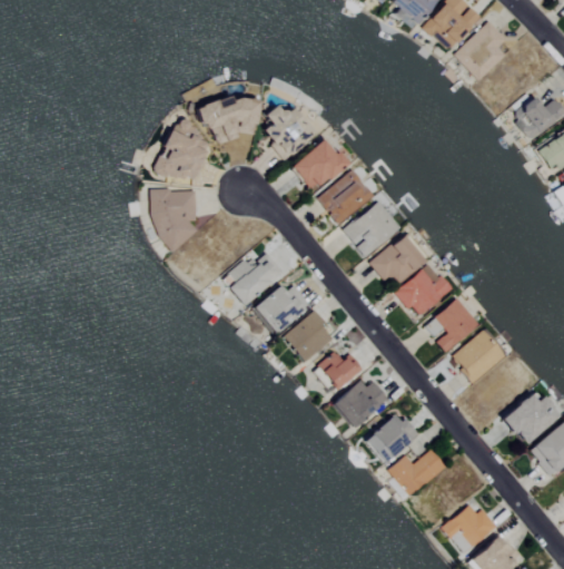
[(393,0),(387,7),(413,28),(436,0),(393,0)]
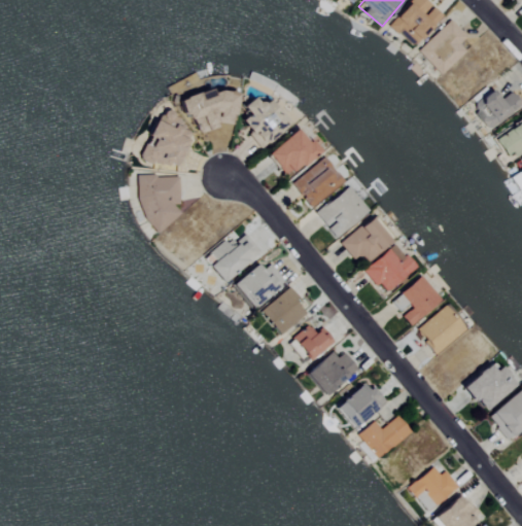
[(445,13),(427,0),(412,0),(391,28),(418,48),(445,13)]
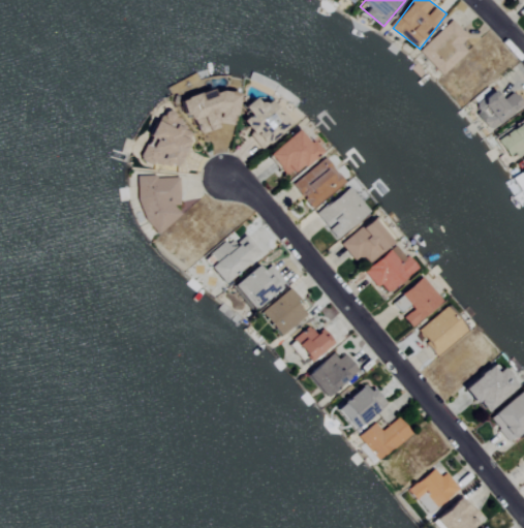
[(445,75),(470,52),(463,44),(470,37),(454,21),(422,53),(445,75)]
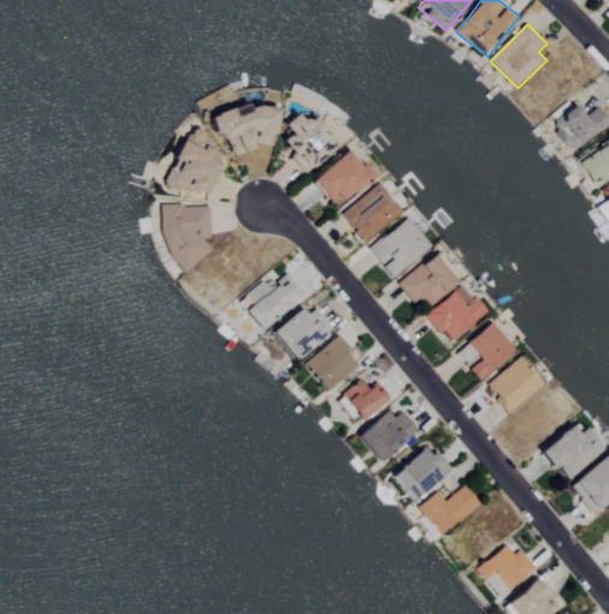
[(608,117),(598,107),(589,118),(573,102),(549,124),(577,153),(608,124),(608,117)]
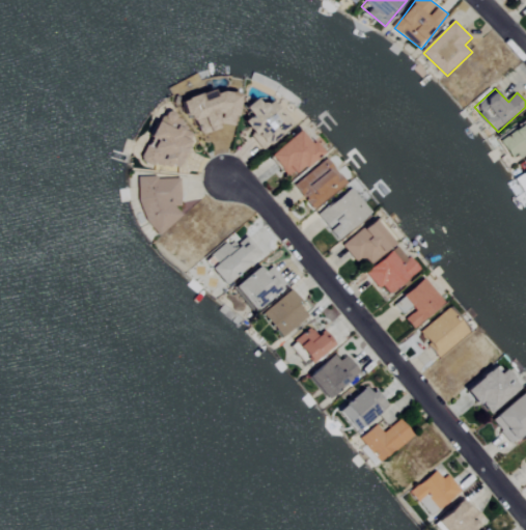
[(237,127),(242,96),(223,93),(220,95),(212,93),(183,103),(189,122),(197,123),(201,138),(219,132),(221,123),(237,127)]
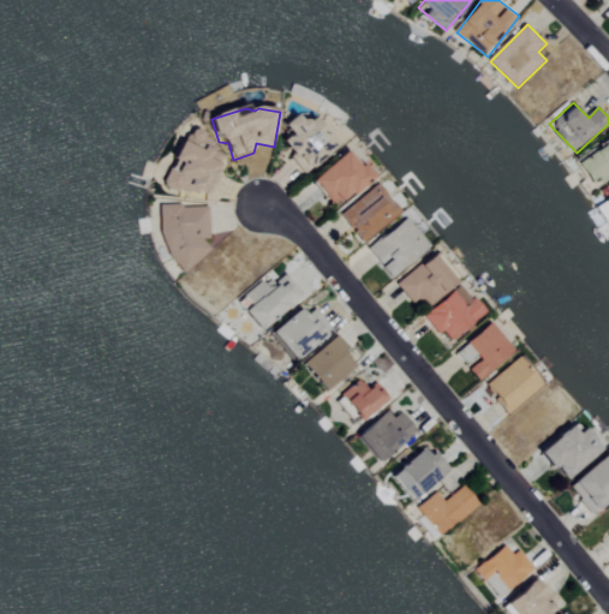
[(305,173),(340,147),(317,115),(306,124),(300,114),(285,126),(292,136),(282,143),(305,173)]
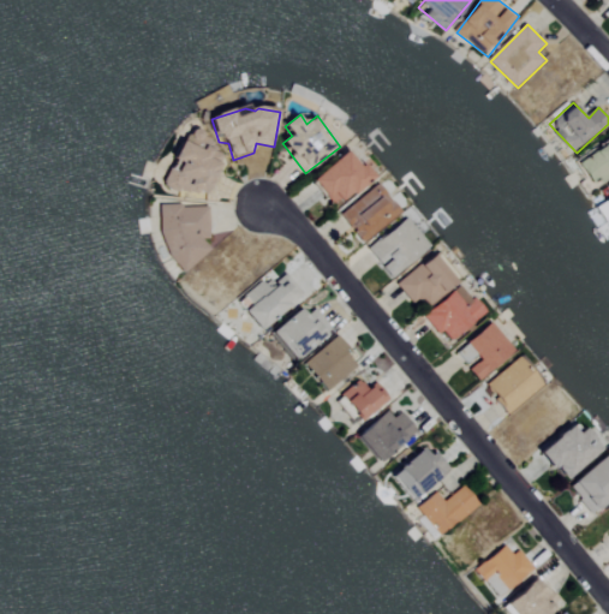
[(208,200),(222,161),(212,158),(218,142),(197,135),(195,143),(183,138),(166,185),(208,200)]
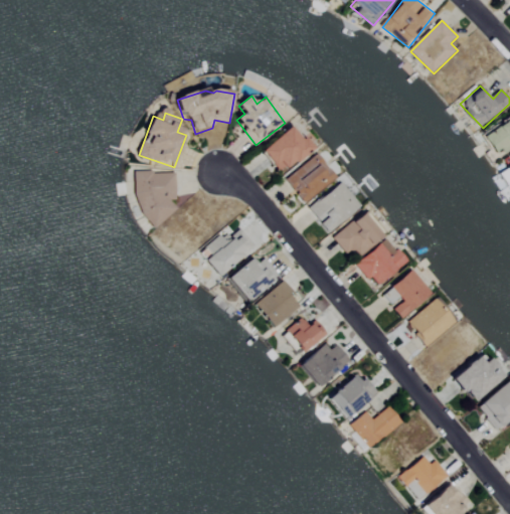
[(502,158),(509,152),(509,120),(487,139),(502,158)]
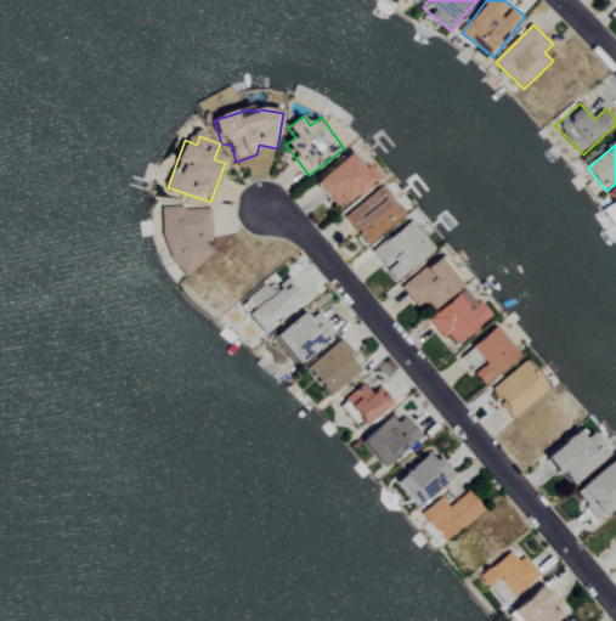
[(380,179),(356,151),(318,182),(343,212),(380,179)]
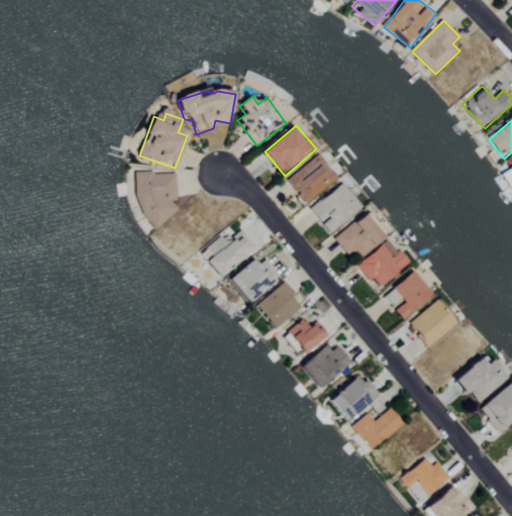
[(340,179),(321,155),(288,181),(308,205),(340,179)]
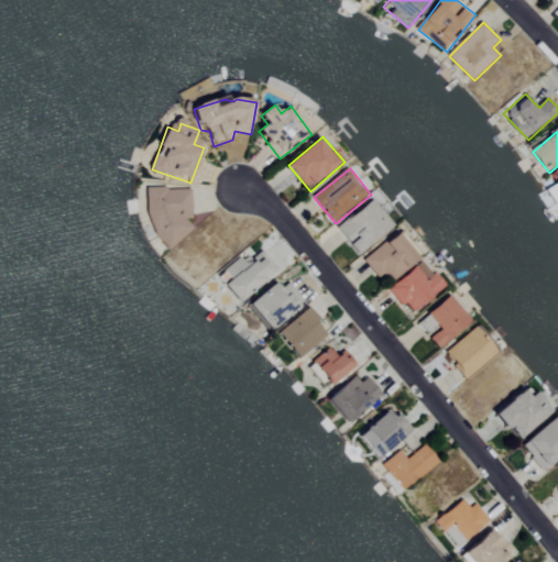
[(194,187),(151,188),(152,240),(166,239),(166,240),(195,239),(194,187)]
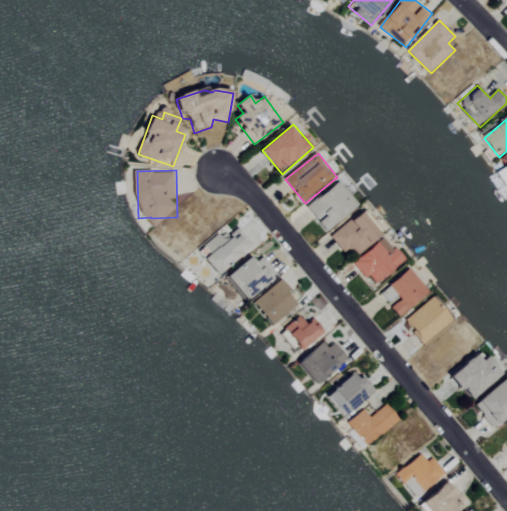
[(308,207),(328,232),(361,206),(341,181),(308,207)]
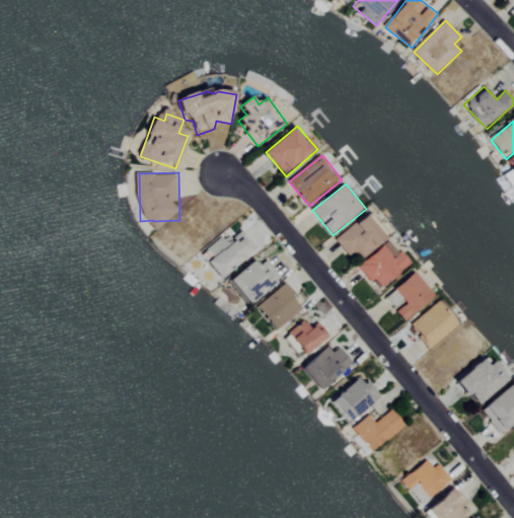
[(389,235),(368,213),(338,241),(352,256),(356,253),(363,261),(389,235)]
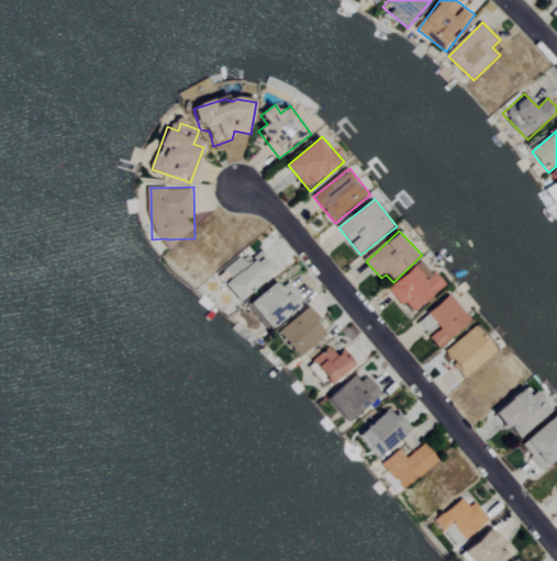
[(219,278),(242,302),(279,267),(263,250),(255,257),(248,249),(219,278)]
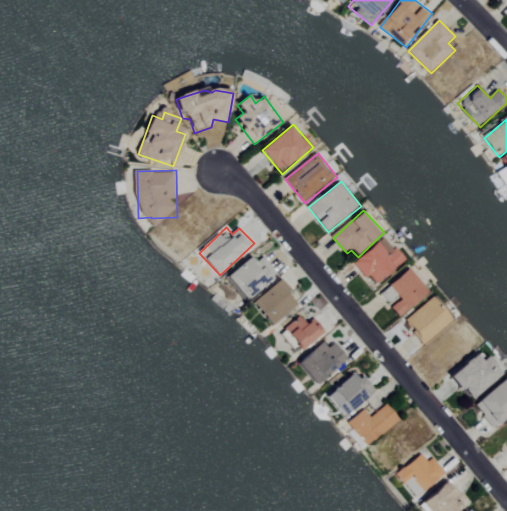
[(406,260),(387,236),(355,263),(375,286),(406,260)]
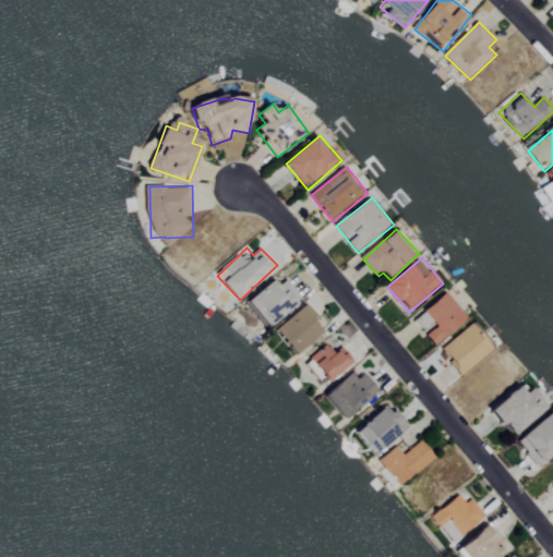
[(281,288),(273,279),(248,304),(272,328),(303,297),(288,281),(281,288)]
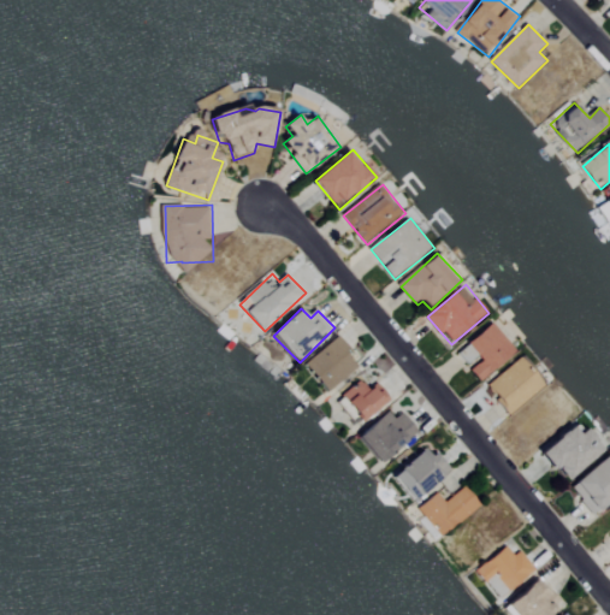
[(480,382),(519,354),(497,324),(459,350),(480,382)]
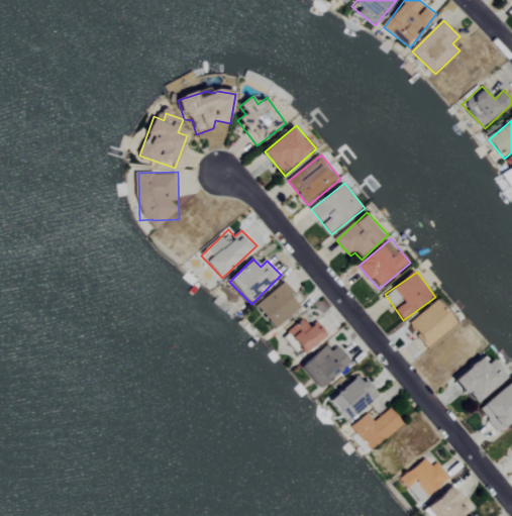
[(278,329),(305,304),(286,282),(258,307),(278,329)]
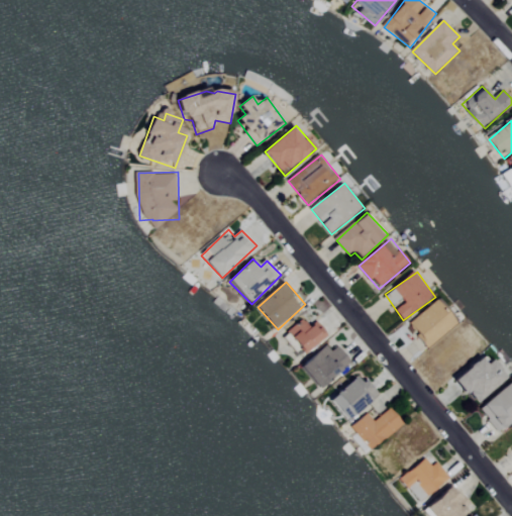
[(409,325),(430,349),(461,323),(439,299),(409,325)]
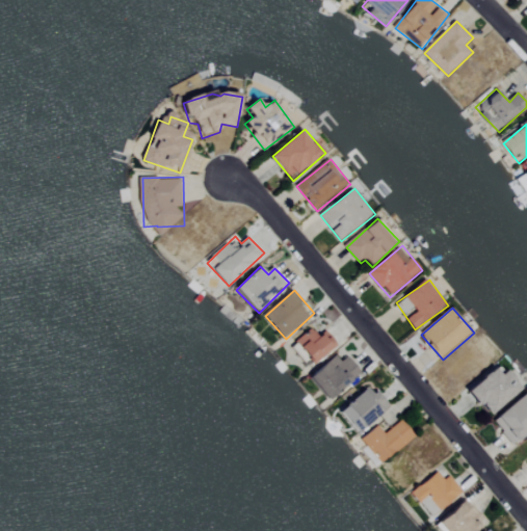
[(337,345),(324,332),(319,336),(313,329),(295,344),(314,365),(337,345)]
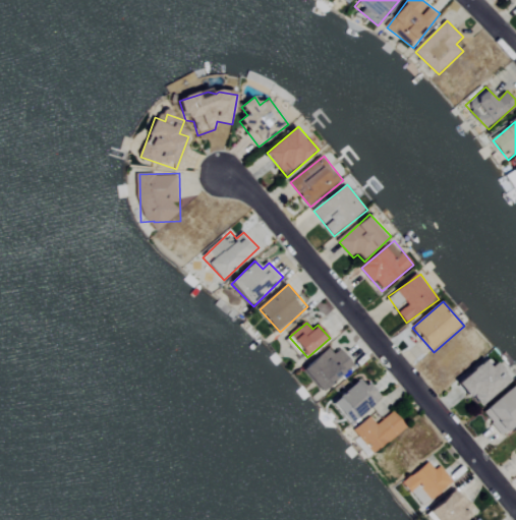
[(343,349),(335,354),(332,349),(305,367),(321,391),(356,367),(343,349)]
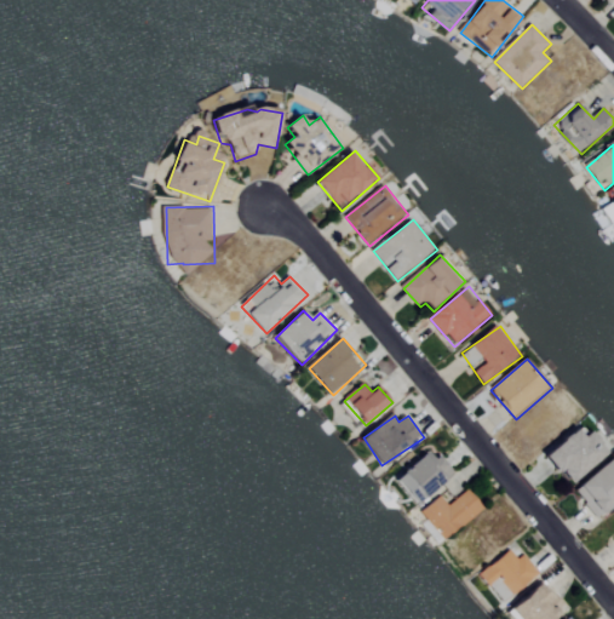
[(591,431),(589,434),(583,427),(546,456),(569,485),(609,453),(591,431)]
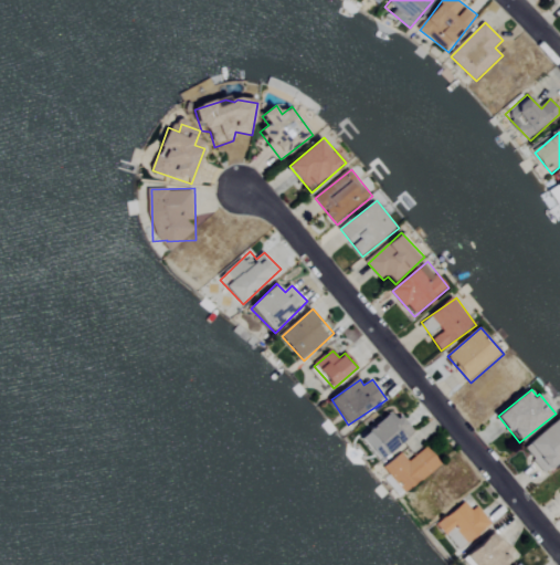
[(362,437),(381,461),(416,433),(397,409),(362,437)]
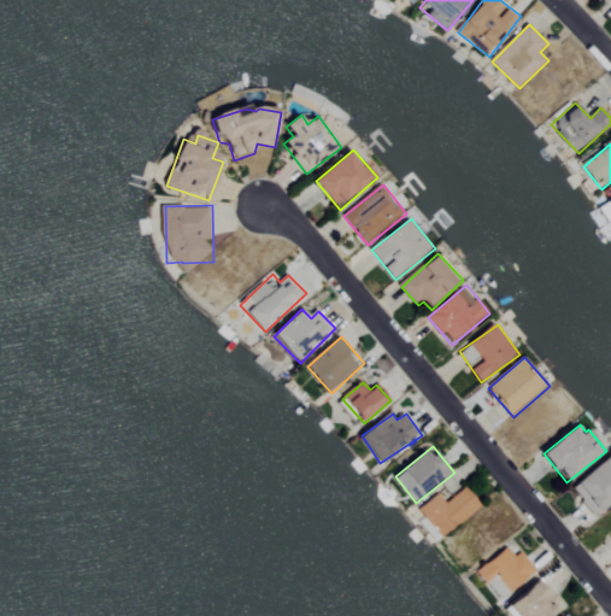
[(574,487),(595,516),(610,503),(610,458),(574,487)]
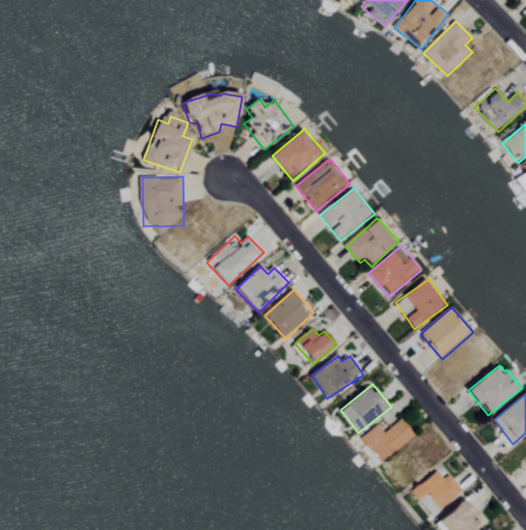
[(386,433),(380,425),(361,439),(381,465),(417,437),(404,420),(386,433)]
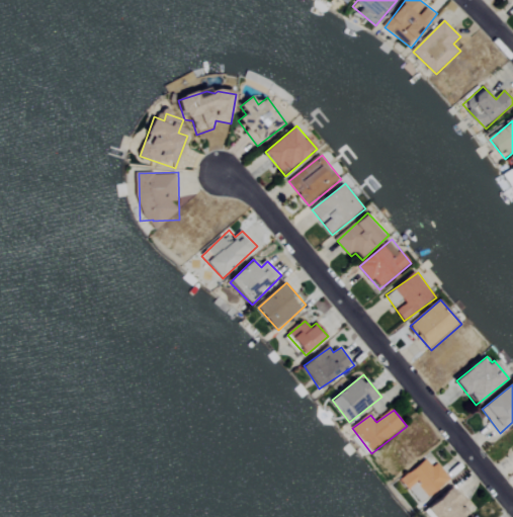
[(452,480),(439,462),(433,467),(427,459),(402,480),(421,504),(452,480)]
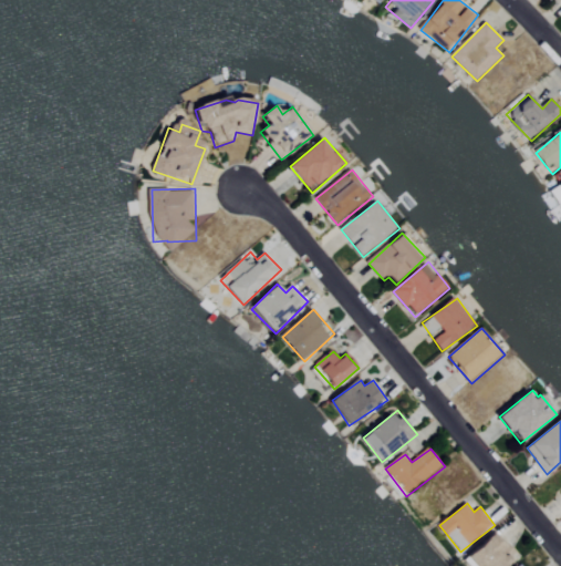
[(465,561),(468,565),(507,565),(518,557),(498,533),(465,561)]
